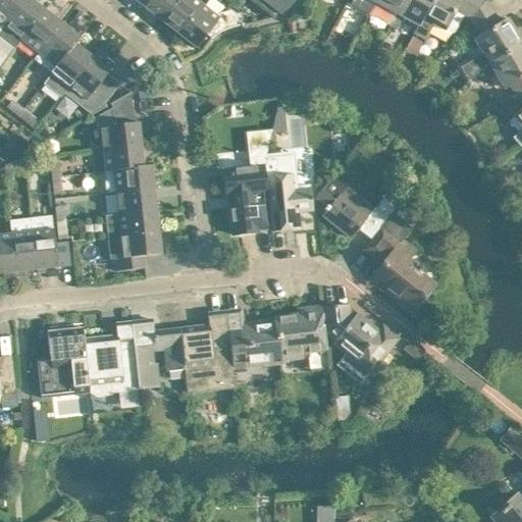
[(0,0),(0,23),(4,27),(23,0),(0,0)]
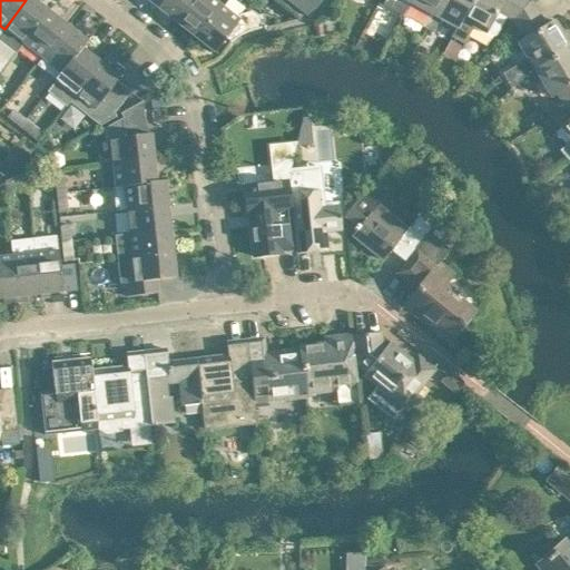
[(48,11),(33,0),(26,0),(5,29),(0,33),(0,42),(15,55),(22,45),(48,11)]
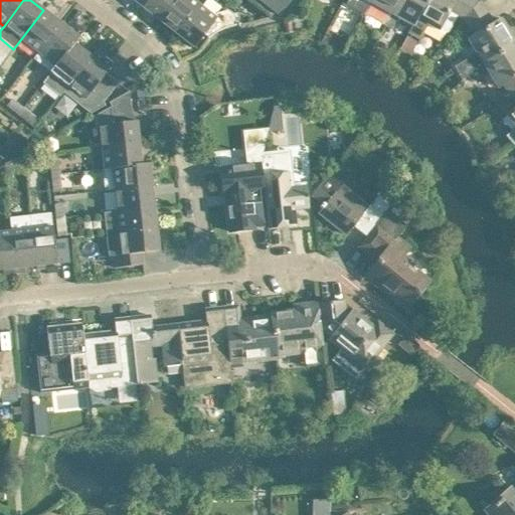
[(174,0),(147,0),(142,7),(159,21),(174,0)]
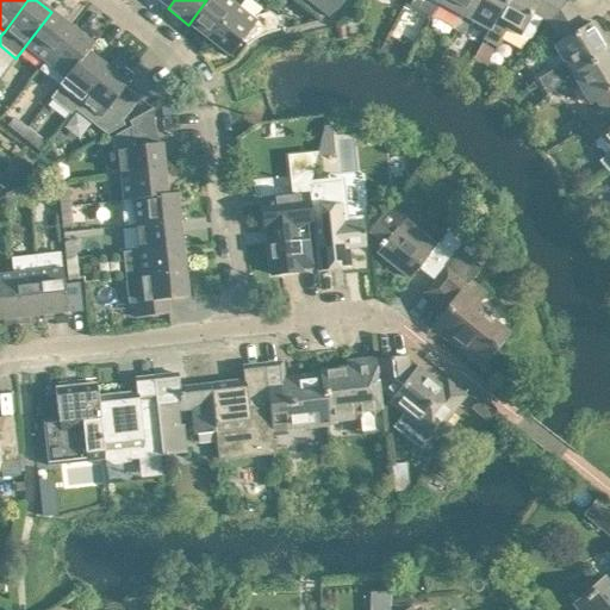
[(228,0),(206,0),(188,25),(209,41),(236,6),(228,0)]
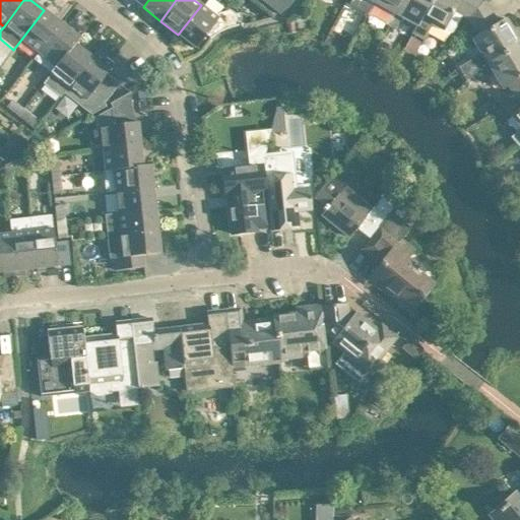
[(276,0),(275,0),(270,7),(279,14),(287,8),(276,0)]
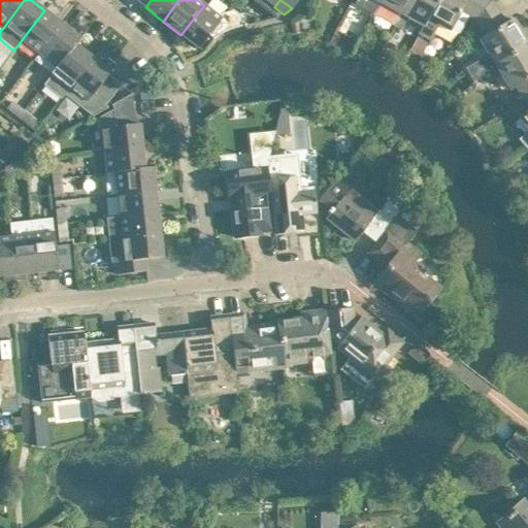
[(381,0),(356,0),(355,3),(373,13),(381,0)]
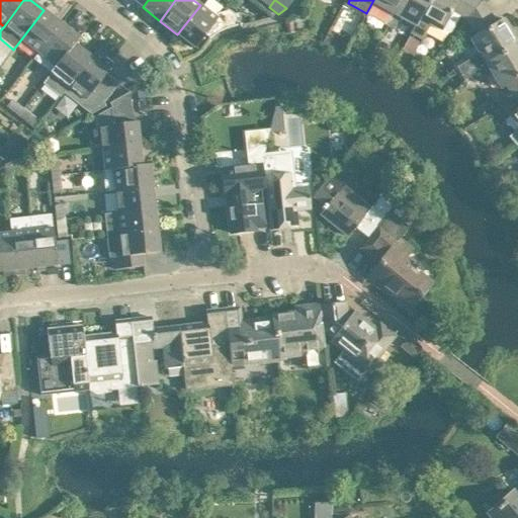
[(373,0),(372,2),(386,10),(380,20),(387,24),(401,0),(373,0)]
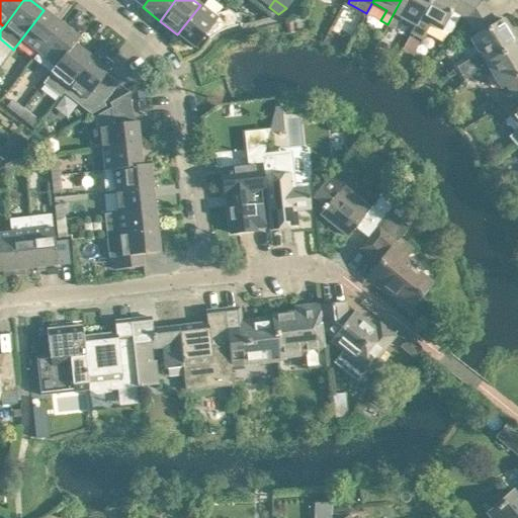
[(428,0),(401,0),(387,24),(386,26),(393,29),(399,17),(414,25),(415,26),(428,0)]
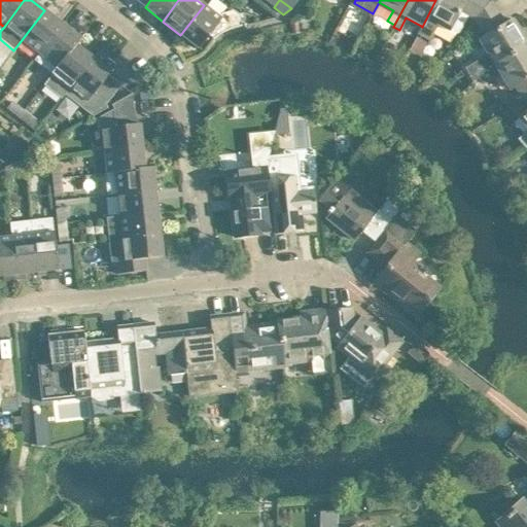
[(467,15),(475,20),(490,0),(435,0),(422,27),(421,26),(417,33),(428,39),(436,25),(448,31),(453,34),(458,32),(467,15)]
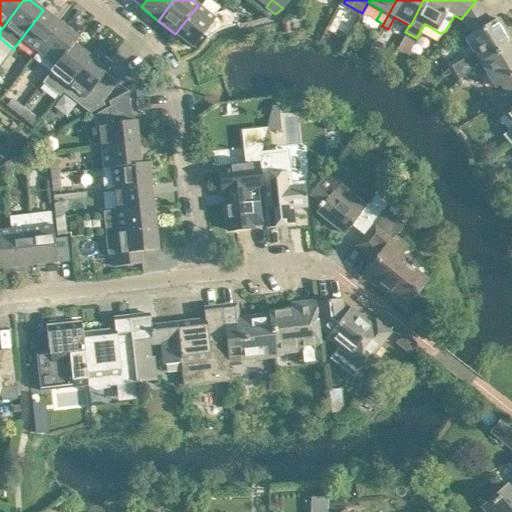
[(491,23),(476,0),(461,19),(471,35),(465,39),(473,53),(468,56),(450,67),(458,80),(471,68),(474,66),(511,43),(511,42),(498,19),(491,23)]
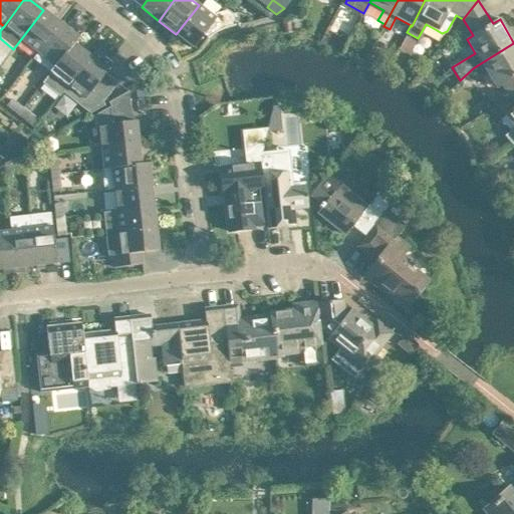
[(207,38),(208,39),(210,37),(213,34),(216,32),(220,30),(223,29),(226,28),(236,25),(232,13),(224,8),(208,12),(199,5),(176,34),(193,47),(203,34),(207,38)]
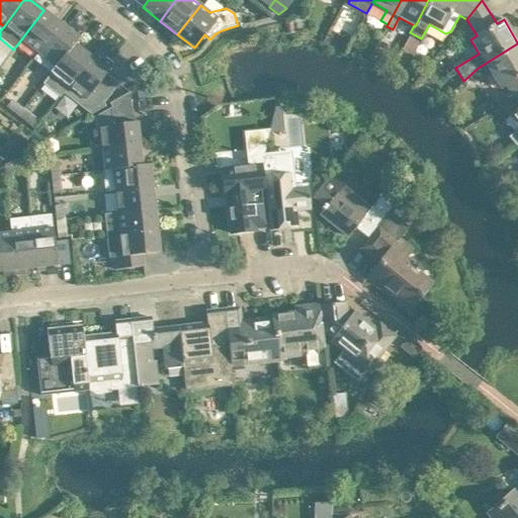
[(61,23),(44,10),(20,40),(36,53),(31,59),(33,60),(61,23)]
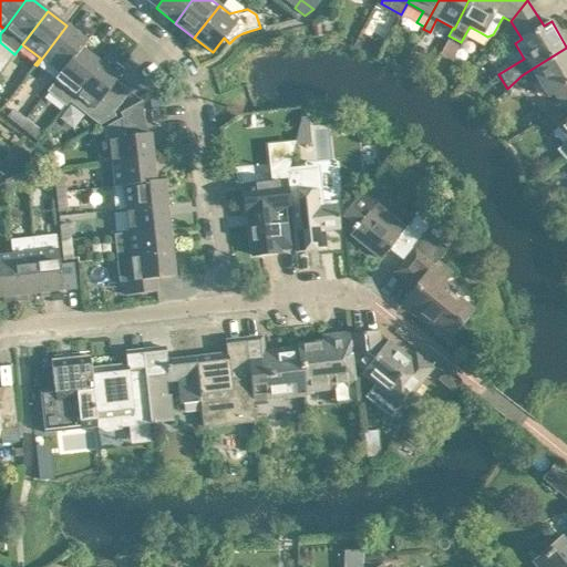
[(320,24),(312,26),(313,38),(321,37),(320,24)]
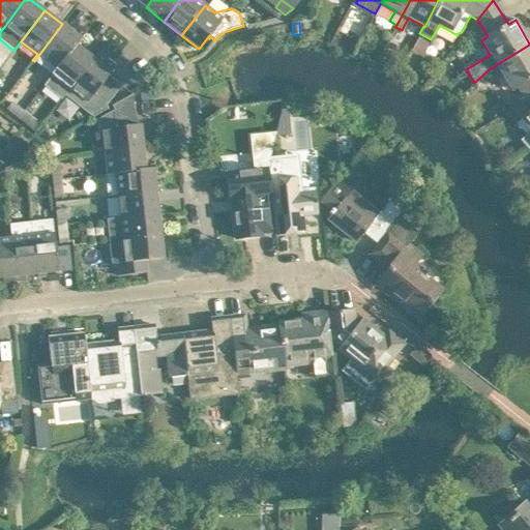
[(34,61),(51,75),(56,67),(57,68),(76,45),(81,38),(62,24),(34,61)]
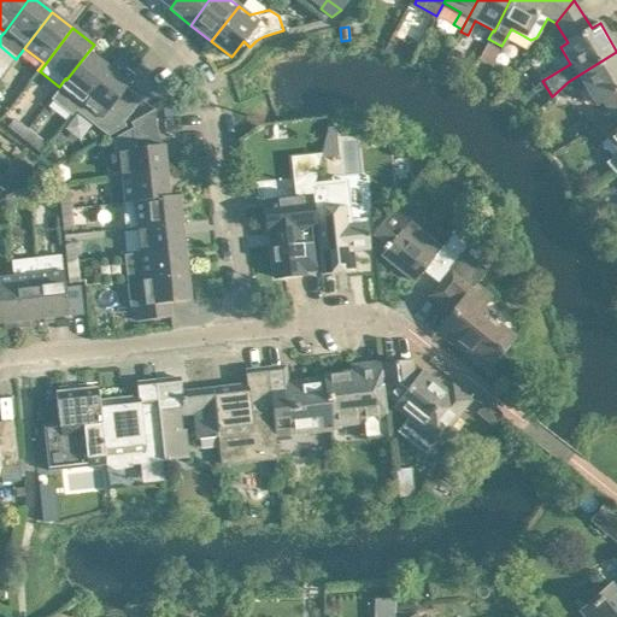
[(487,42),(477,59),(489,65),(499,50),(487,42)]
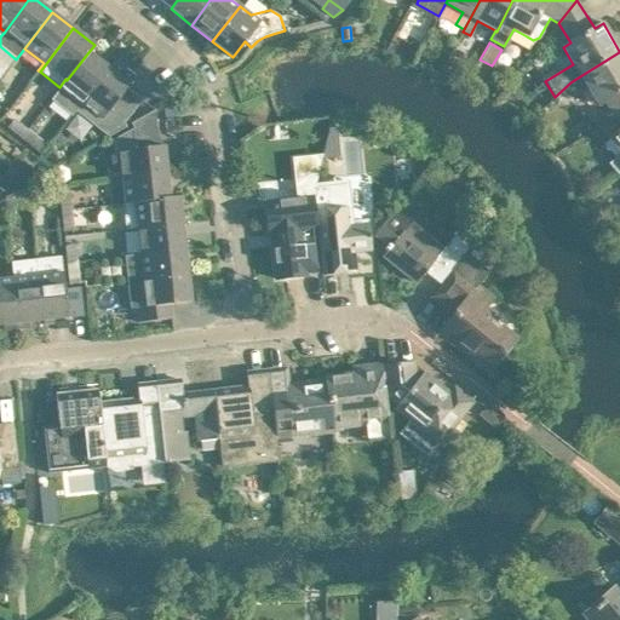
[(108,68),(89,52),(67,80),(65,79),(59,87),(61,87),(50,101),(70,116),(75,112),(108,68)]
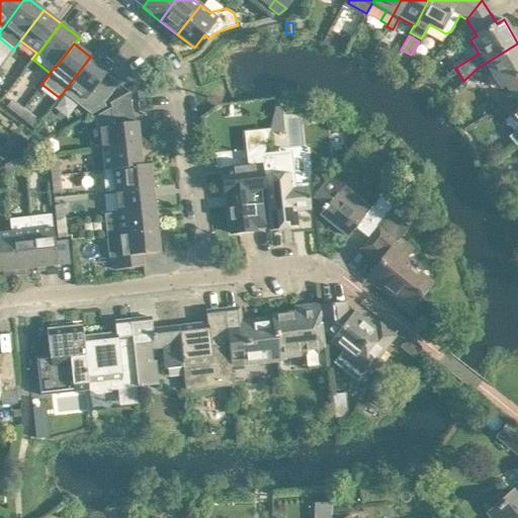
[(517,44),(480,67),(486,77),(491,74),(499,88),(506,84),(514,99),(517,96),(517,44)]
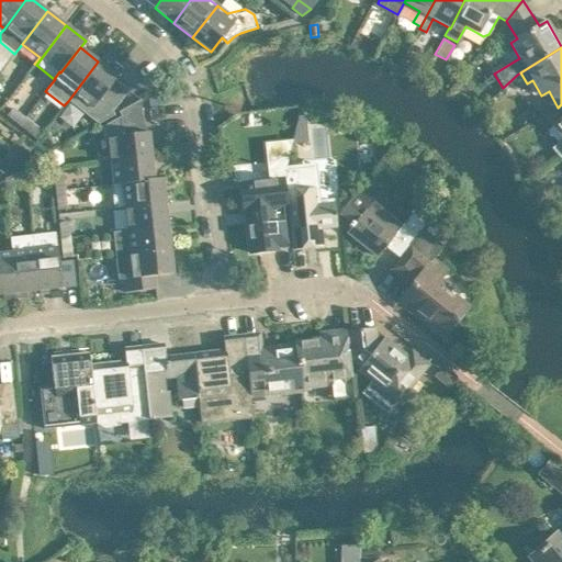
[(103,55),(98,62),(68,101),(98,124),(114,115),(112,112),(128,91),(115,80),(123,70),(103,55)]
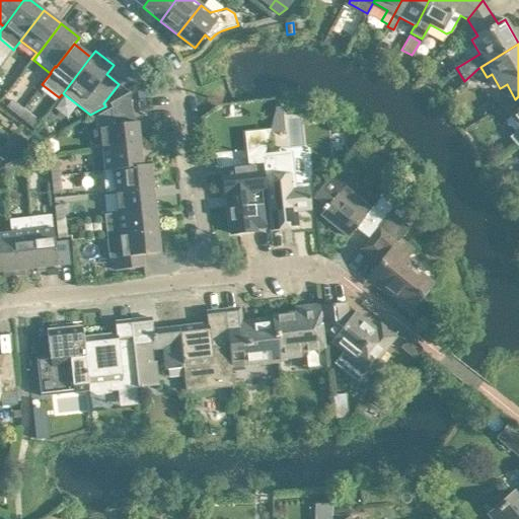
[(112,107),(94,117),(95,128),(98,128),(100,149),(140,145),(137,123),(133,123),(130,92),(129,92),(109,103),(112,107)]
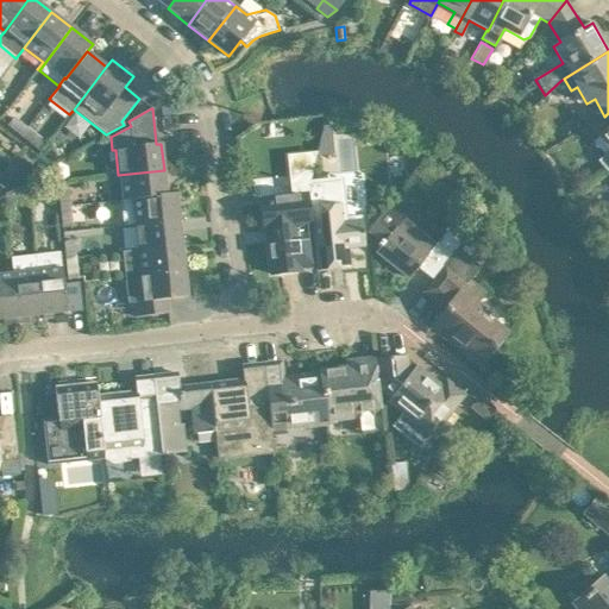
[(7,125),(20,136),(27,126),(14,115),(7,125)]
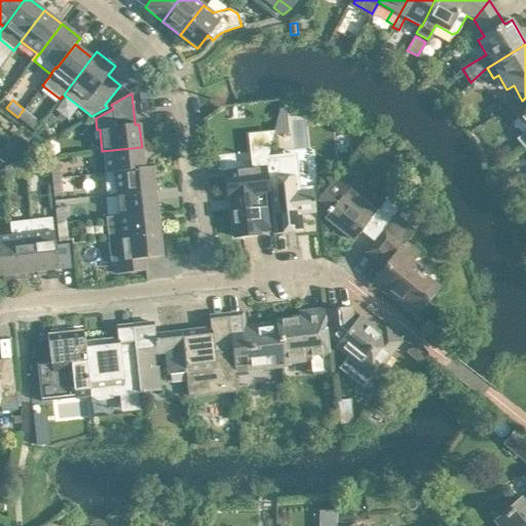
[(279,108),(273,134),(289,133),(286,107),(279,108)]
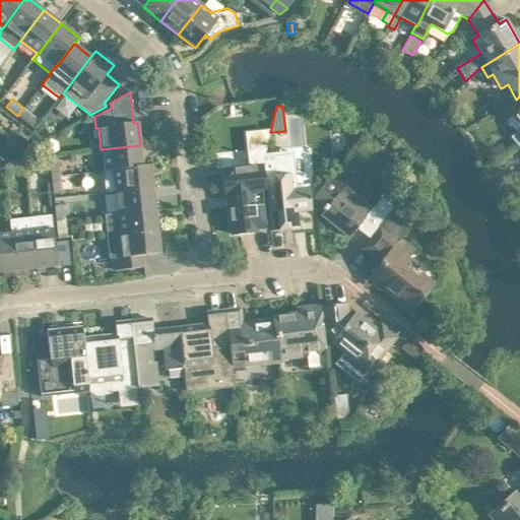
[(519,107),(510,116),(519,127),(519,128),(510,137),(519,148),(519,147),(519,107)]
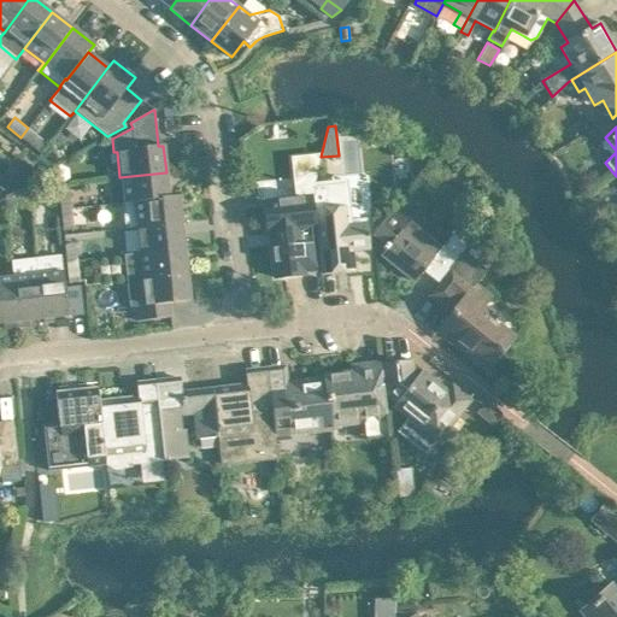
[(48,144),(28,128),(21,137),(40,153),(41,153),(48,144)]
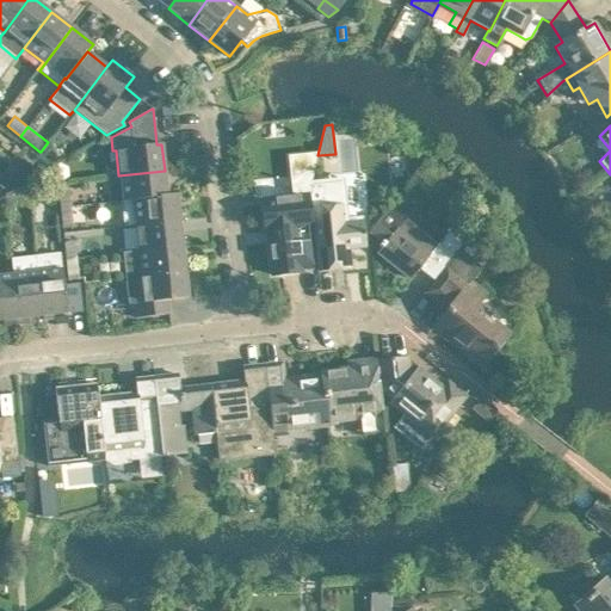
[(17,156),(11,165),(23,173),(29,165),(17,156)]
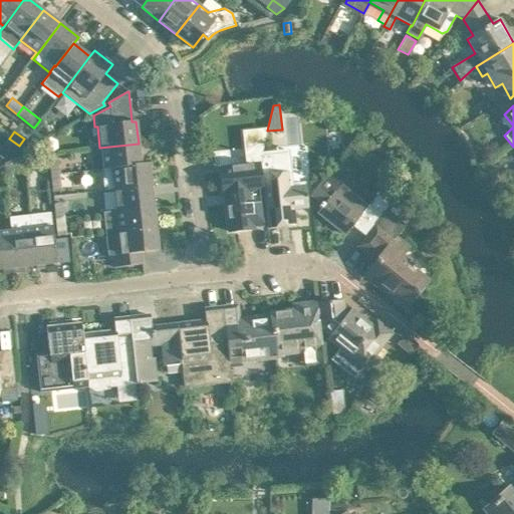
[(19,146),(9,139),(3,146),(14,153),(19,146)]
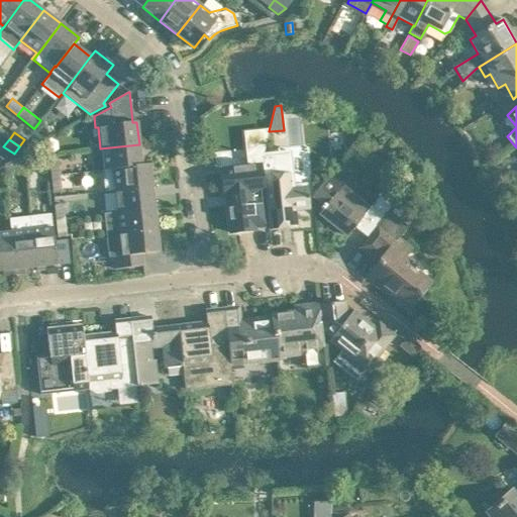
[(141,166),(141,165),(139,144),(100,148),(102,171),(110,170),(112,170),(112,169),(141,166)]
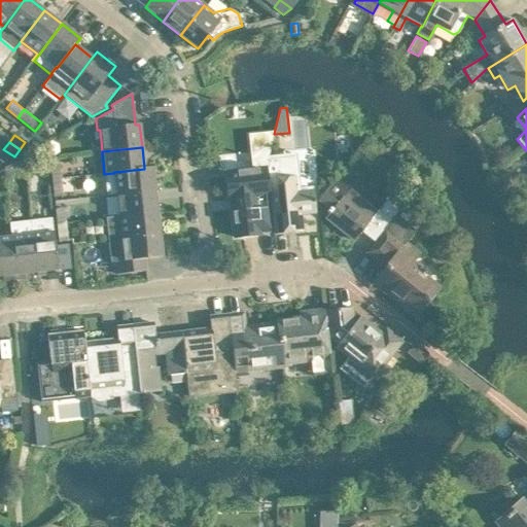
[(267,165),(266,168),(273,230),(273,233),(302,231),(300,214),(315,212),(314,203),(315,203),(315,200),(314,200),(313,189),(300,191),(299,177),(296,177),(293,155),(269,157),(267,165)]
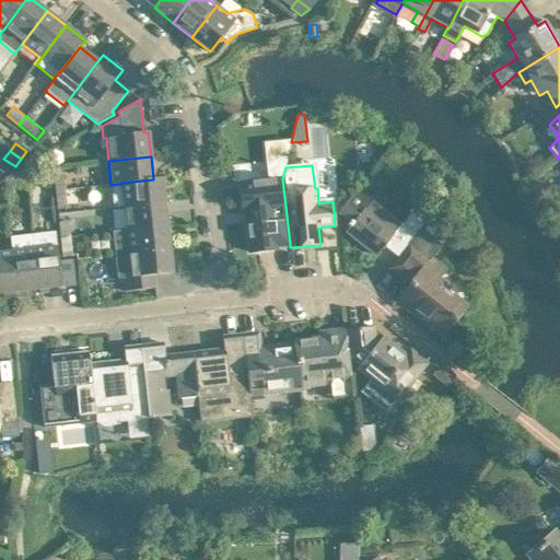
[(47,168),(25,171),(27,185),(49,183),(47,168)]
